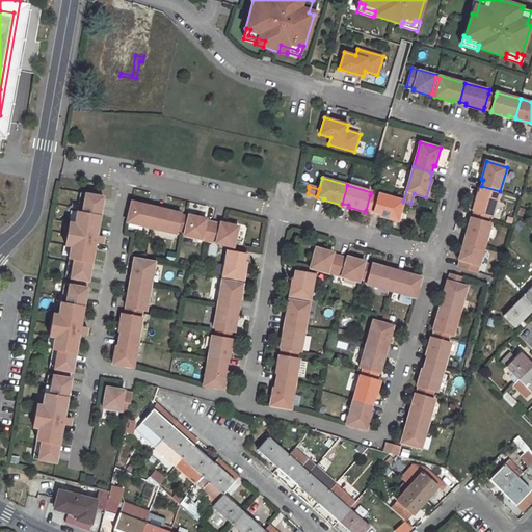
[(493,216),(500,191),(481,186),(479,192),(478,192),(473,210),(475,211),(489,215),(493,216)]
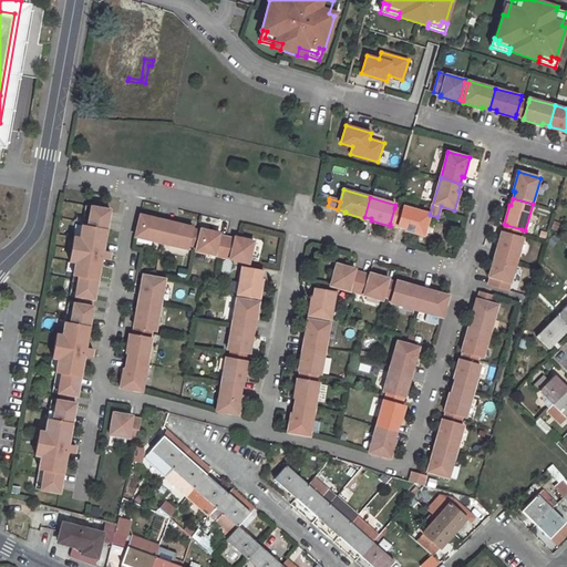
[(110,209),(85,205),(80,238),(75,263),(70,295),(79,297),(78,303),(69,302),(62,334),(58,359),(52,392),(62,394),(61,401),(51,399),(44,432),(41,456),(34,488),(59,494),(66,452),(74,453),(75,446),(68,444),(75,403),(74,403),(75,397),(76,397),(84,356),(92,357),(93,349),(85,348),(93,307),(91,306),(92,299),(94,300),(101,258),(109,259),(110,251),(103,250),(110,209)]
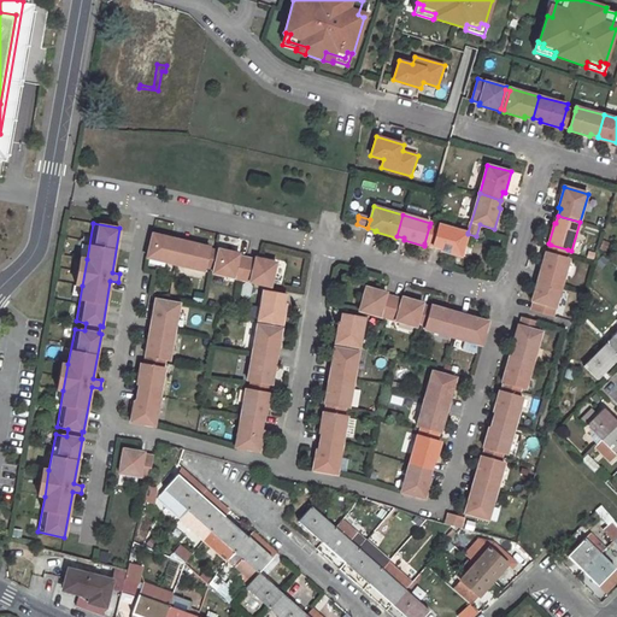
[(468,234),(468,233),(440,225),(439,229),(434,246),(441,248),(441,251),(462,256),(468,234)]
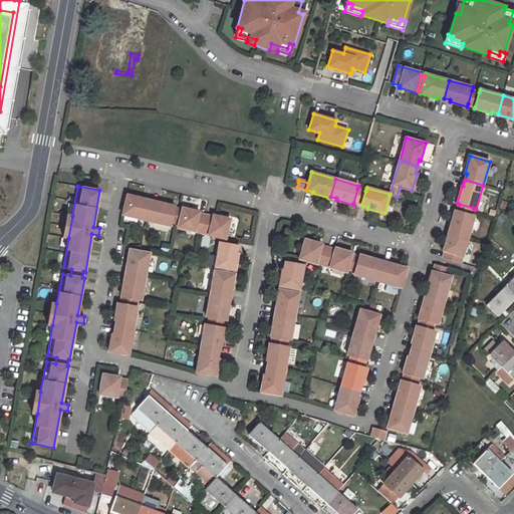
[(365,191),(361,190),(357,204),(361,205),(365,191)]
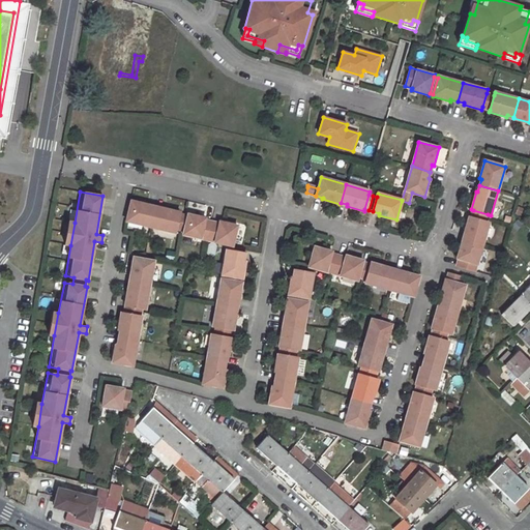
[(149,205),(131,201),(126,222),(151,227),(155,208),(148,207),(149,205)]
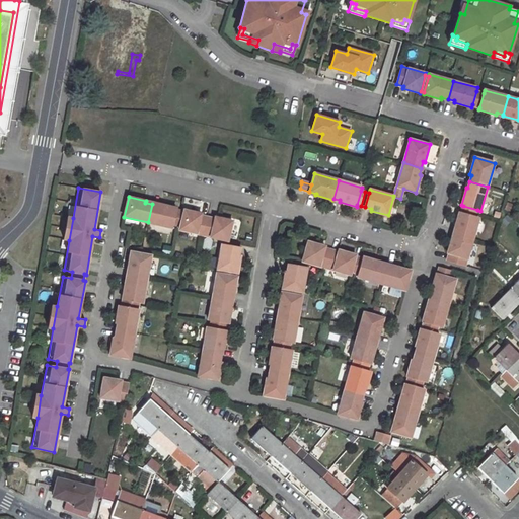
[(159,206),(152,204),(148,222),(172,228),(172,224),(176,211),(176,208),(159,204),(159,206)]
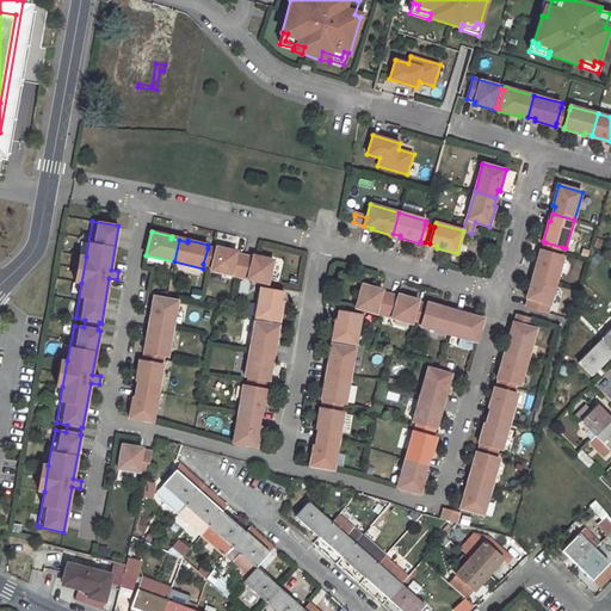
[(213,266),(211,271),(240,277),(245,255),(236,254),(238,252),(217,247),(216,251),(213,266)]
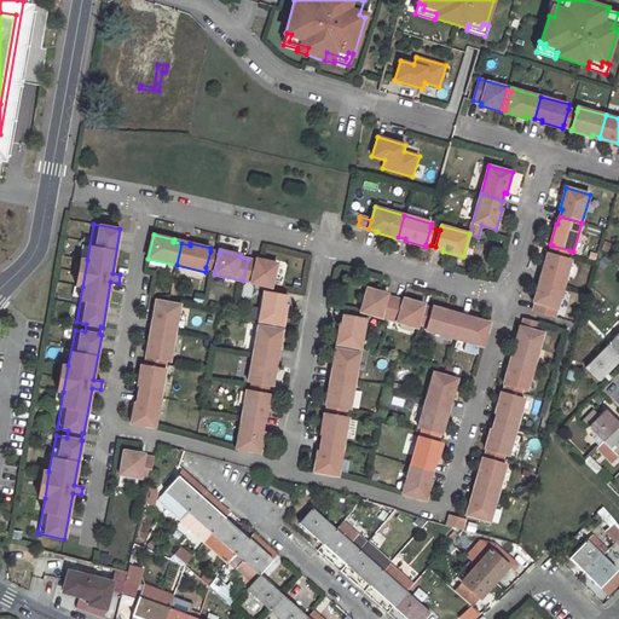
[(542,283),(563,288),(572,260),(567,259),(550,254),(548,253),(542,273),(544,275),(542,283)]
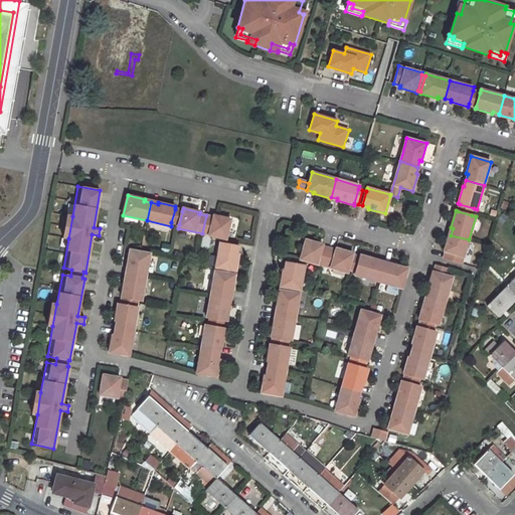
[(63,237),(68,238),(72,216),(66,215),(63,237)]
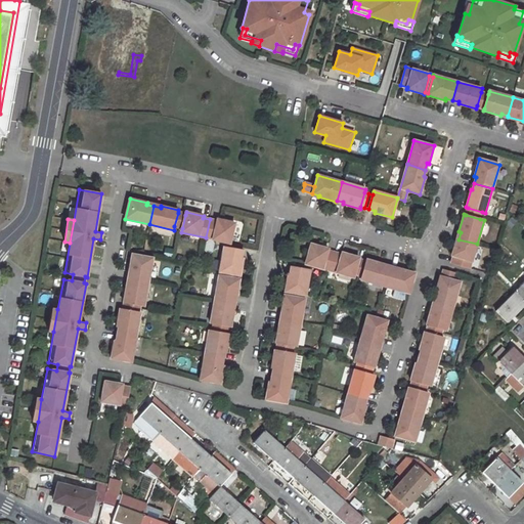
[(217,221),(210,219),(206,237),(230,244),(234,223),(217,219),(217,221)]
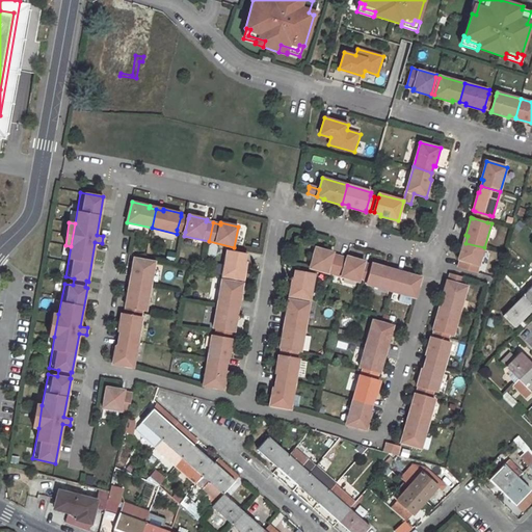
[(497,240),(503,242),(507,230),(501,228),(497,240)]
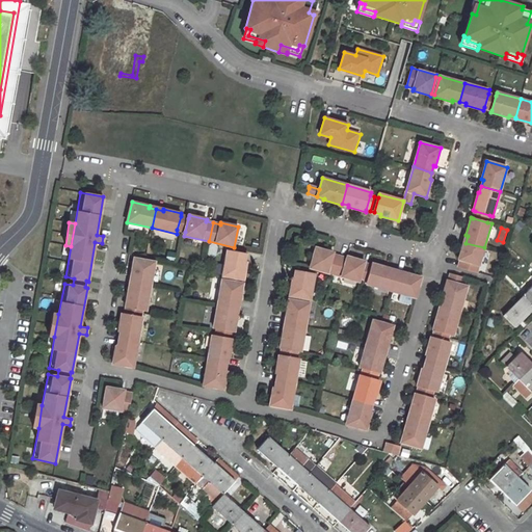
[(458,267),(477,272),(484,247),(466,243),(463,242),(458,260),(460,261),(458,267)]
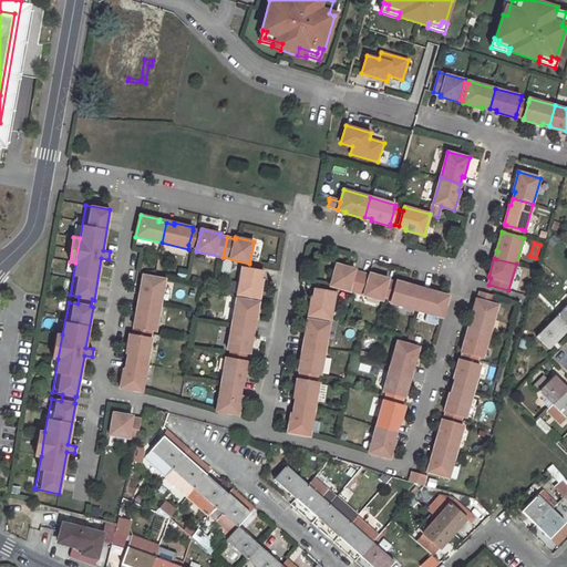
[(356,269),(337,264),(330,286),(357,294),(362,274),(356,271),(356,269)]
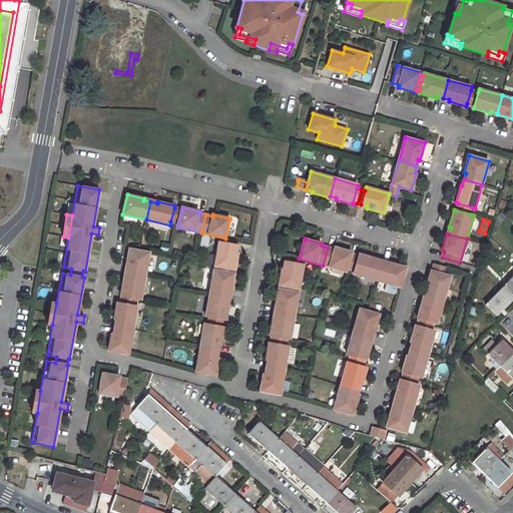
[(219,241),(214,267),(216,267),(233,270),(234,270),(237,252),(236,251),(237,245),(219,241)]
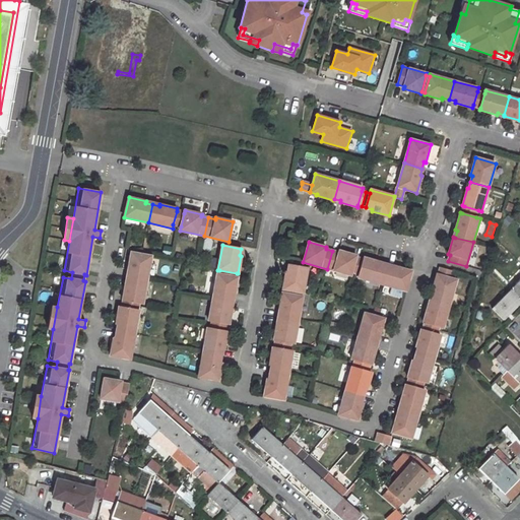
[(338,252),(332,251),(327,269),(350,275),(351,272),(355,257),(356,256),(339,251),(338,252)]
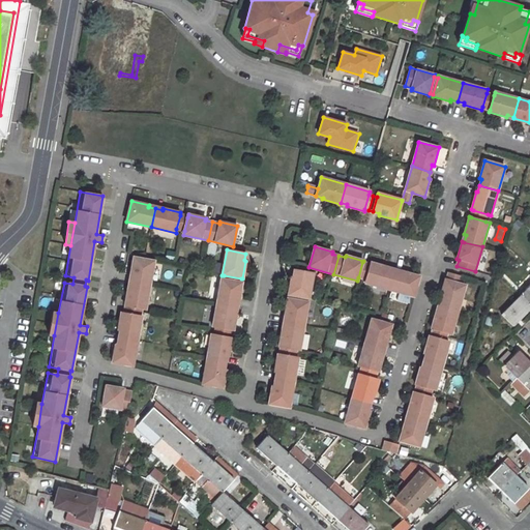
[(154,261),(134,258),(131,267),(130,274),(133,274),(130,282),(150,285),(154,261)]
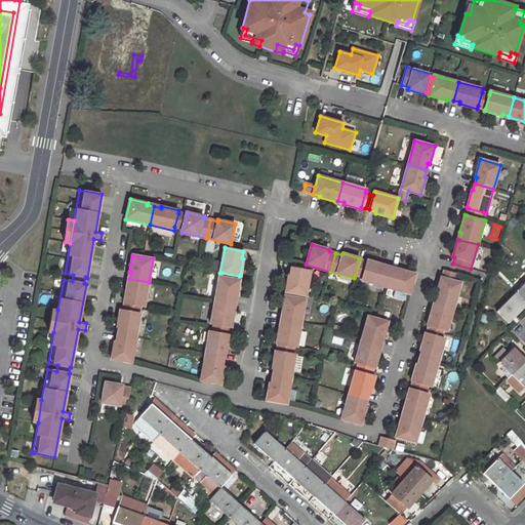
[(363,277),(362,280),(386,287),(391,269),(385,267),(385,266),(367,260),(367,261),(363,277)]
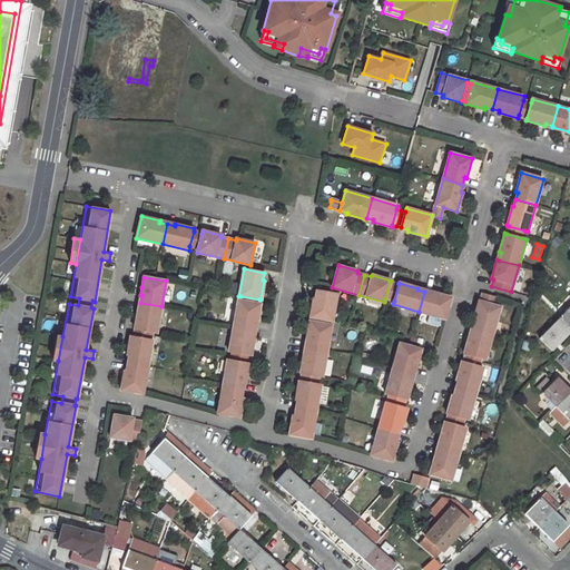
[(332,322),(337,294),(317,291),(315,298),(313,297),(310,317),(312,317),(330,321),(332,322)]
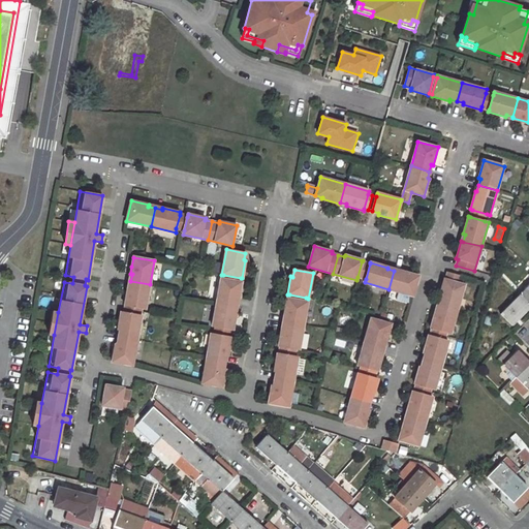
[(401,273),(394,271),(389,289),(413,296),(418,276),(401,271),(401,273)]
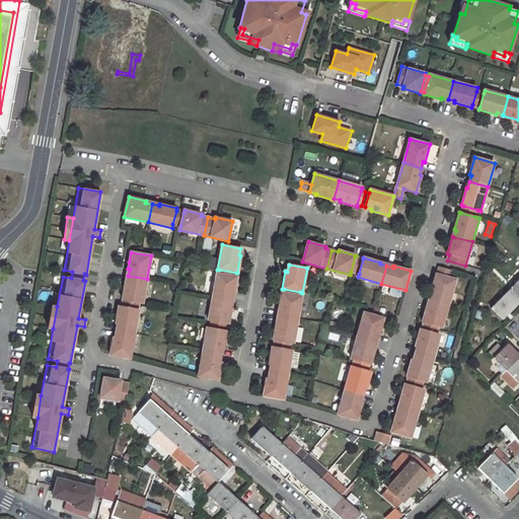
[(450,278),(452,271),(440,267),(438,274),(450,278)]
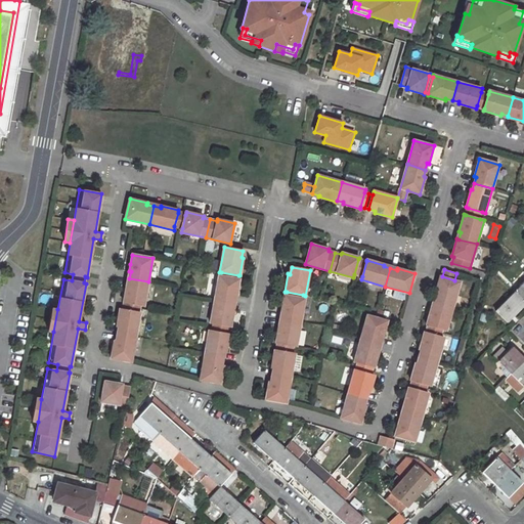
[(221,276),(219,275),(215,299),(233,303),(234,296),(236,296),(239,279),(237,279),(221,276)]
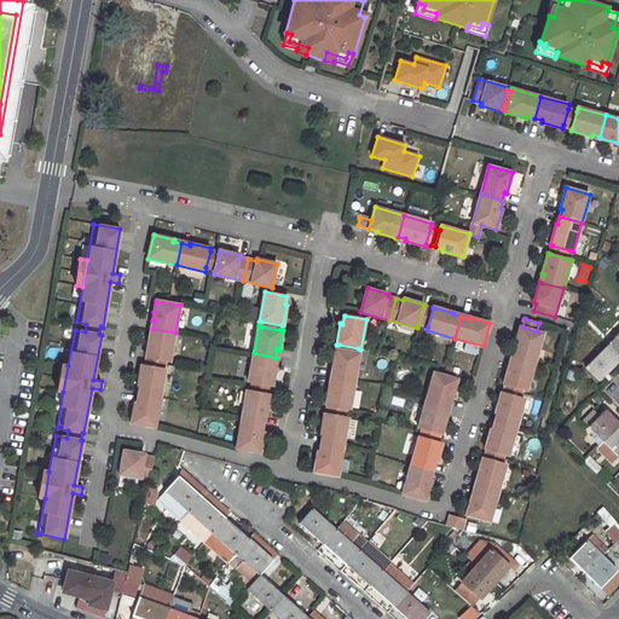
[(514,356),(536,362),(543,334),(537,331),(522,328),(520,335),(518,335),(512,356),(514,356)]
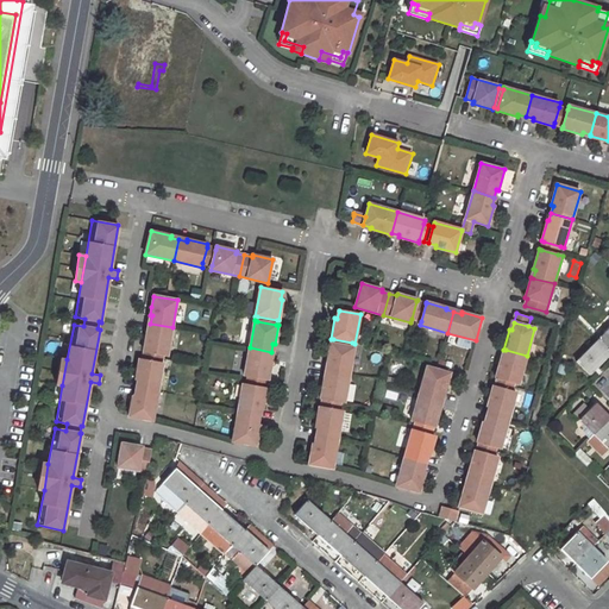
[(173,327),(150,324),(149,332),(146,331),(144,351),(145,351),(163,355),(168,356),(173,327)]
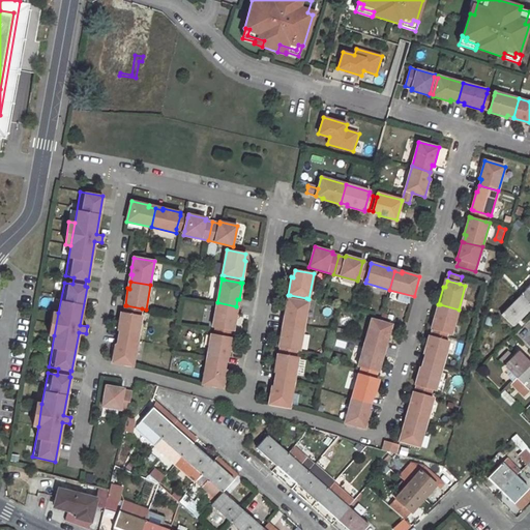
[(529,285),(521,295),(529,303),(529,285)]
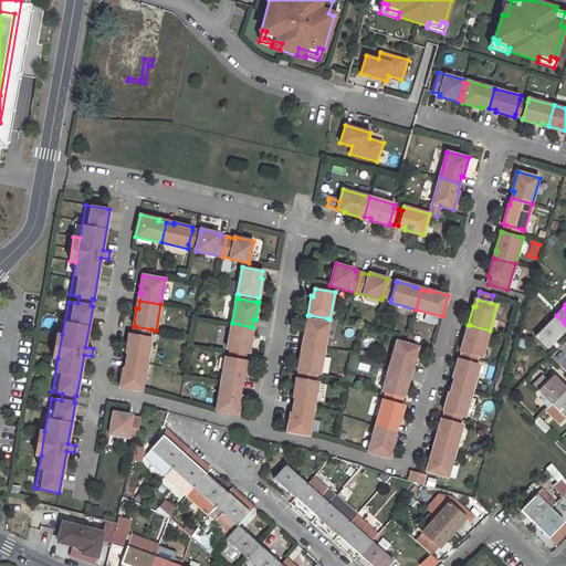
[(565,324),(556,315),(536,335),(548,348),(565,331),(565,324)]
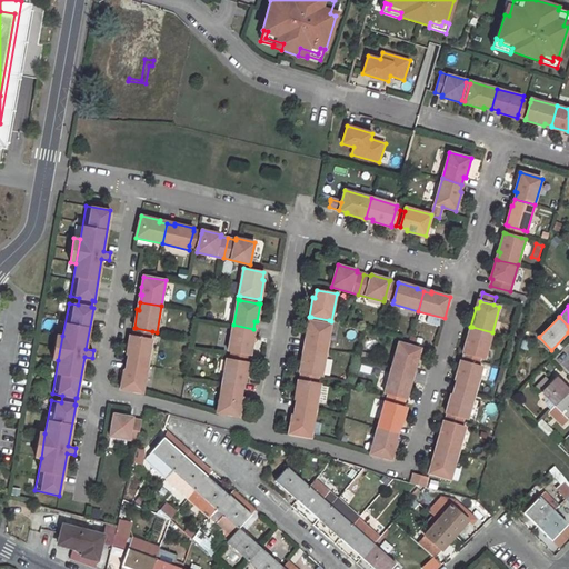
[(308,339),(306,347),(327,350),(331,325),(329,325),(310,321),(309,320),(306,339),(308,339)]
